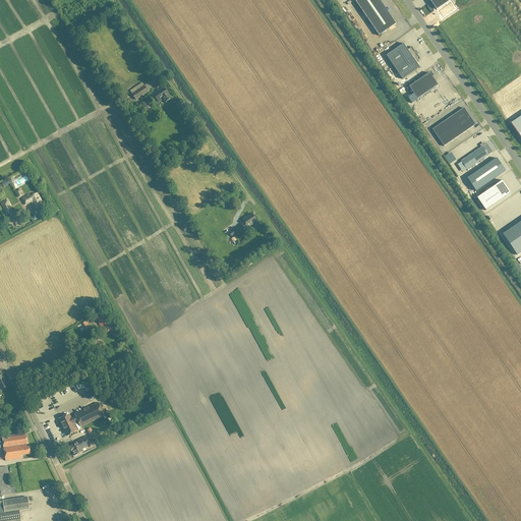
[(379,0),(358,0),(355,2),(379,37),(396,24),(379,0)]
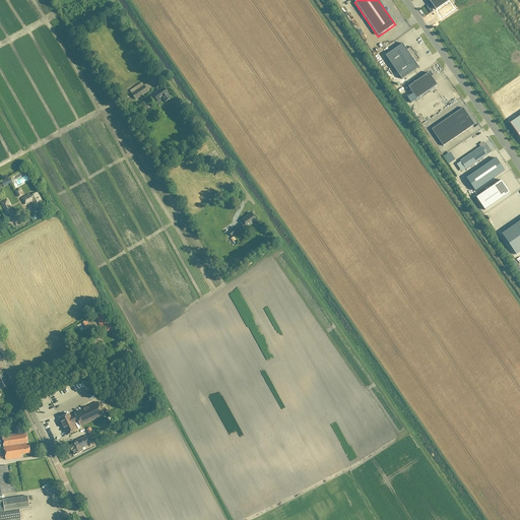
[(449,1),(448,0),(428,0),(436,10),(449,1)]
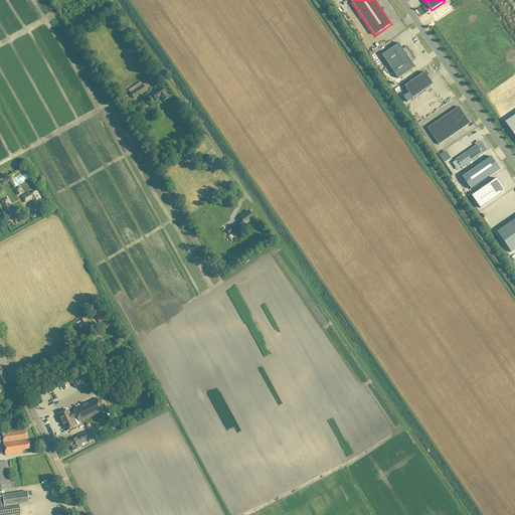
[(381,55),(398,78),(414,67),(414,68),(415,67),(410,61),(414,58),(414,59),(415,58),(412,54),(413,53),(411,50),(409,51),(406,46),(406,47),(402,49),(398,43),(398,44),(381,55)]
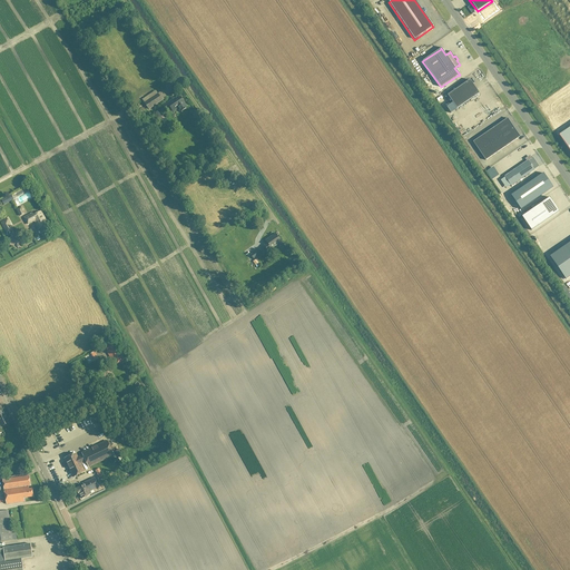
[(457,109),(479,94),(470,80),(448,96),(457,109)]
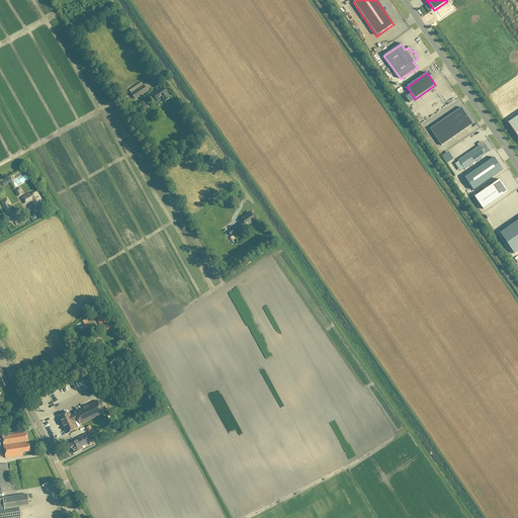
[(147,91),(143,86),(132,94),(135,99),(147,91)]
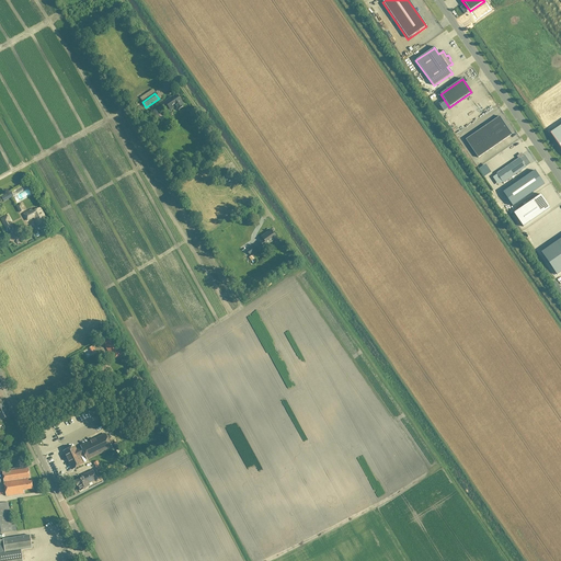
[(172,96),(160,105),(162,107),(167,105),(170,111),(175,106),(178,111),(184,106),(181,101),(176,95),(172,98),(172,96)]
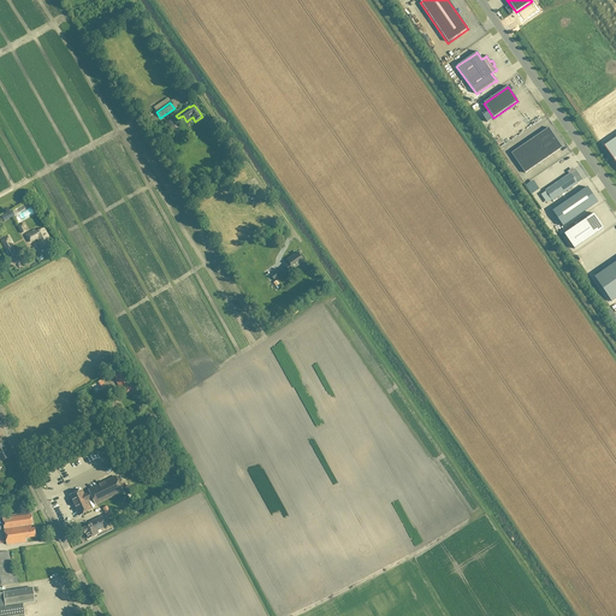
[(489,112),(483,117),(487,123),(493,118),(489,112)]
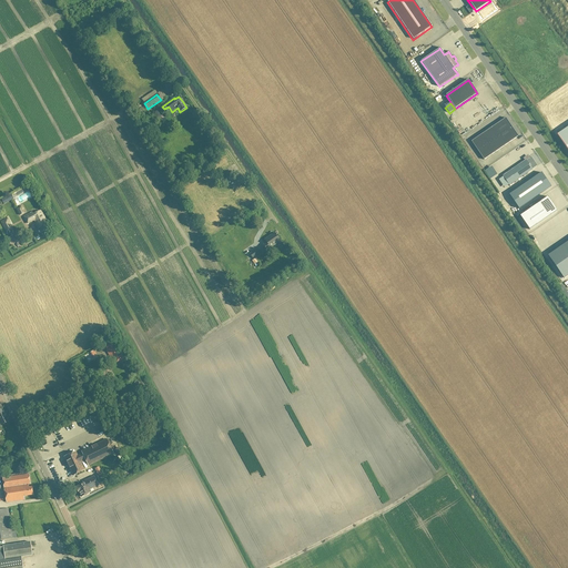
[(454,115),(450,117),(455,124),(464,120),(463,118),(457,120),(454,115)]
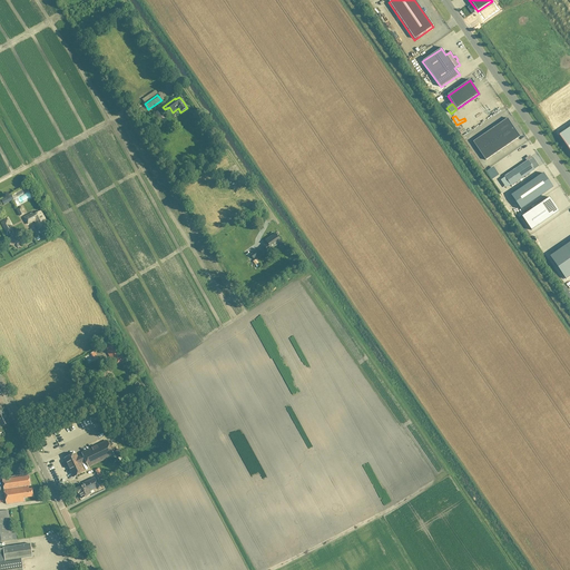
[(507,119),(481,136),(473,143),(485,160),(520,137),(507,118),(507,119)]
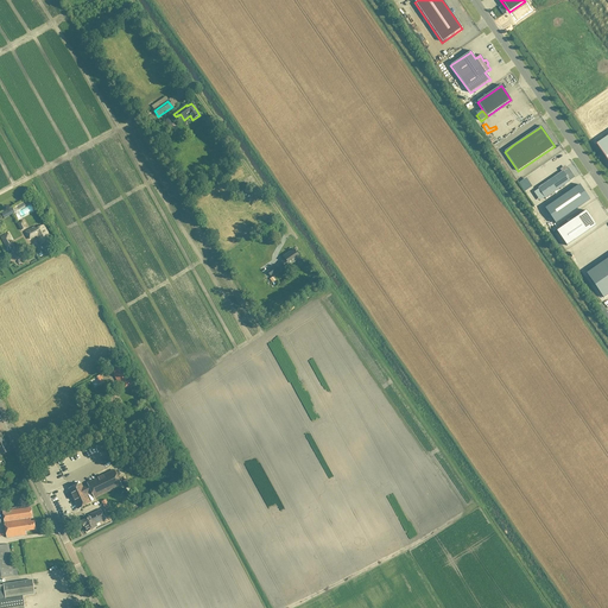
[(505,139),(501,134),(493,141),(495,146),(505,139)]
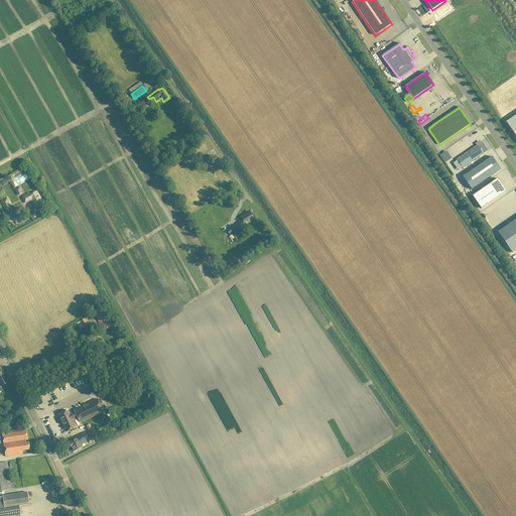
[(515,137),(515,115),(506,123),(515,137)]
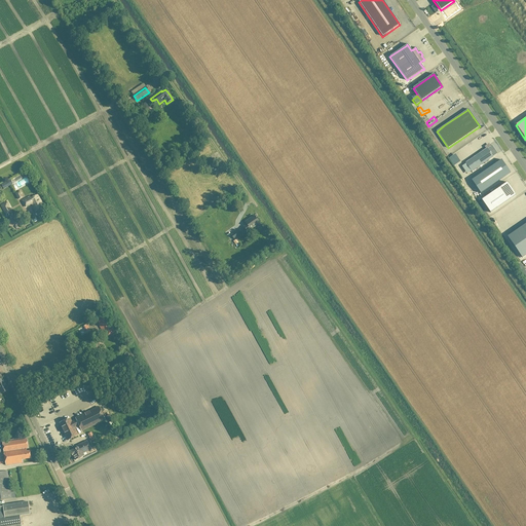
[(487,149),(465,163),(472,172),(493,157),(492,157),(497,154),(491,146),(487,149)]
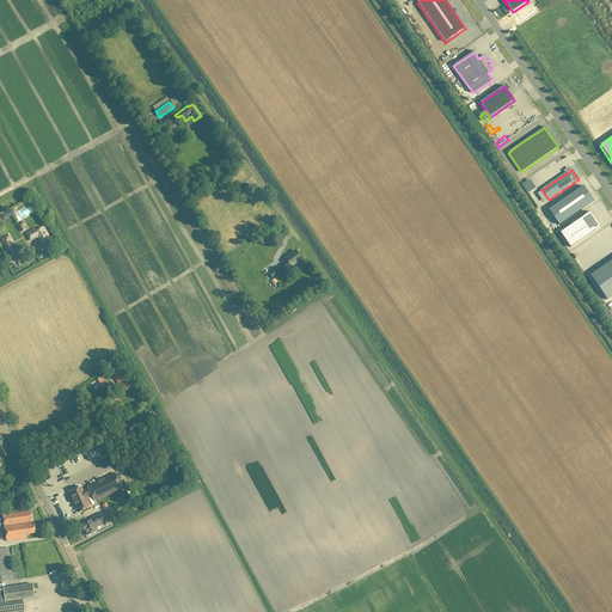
[(246,184),(238,190),(243,197),(251,191),(246,184)]
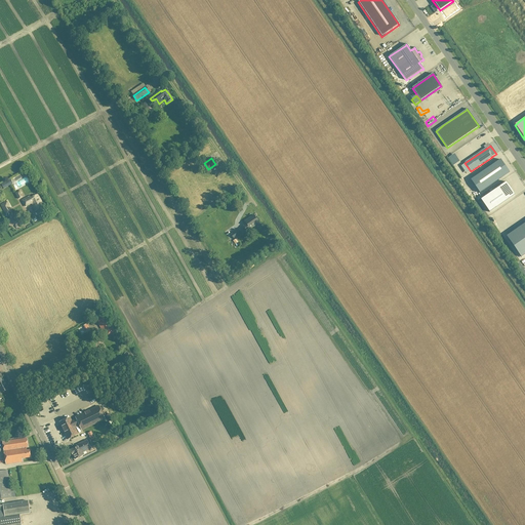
[(480,194),(510,173),(500,160),(471,180),(480,194)]
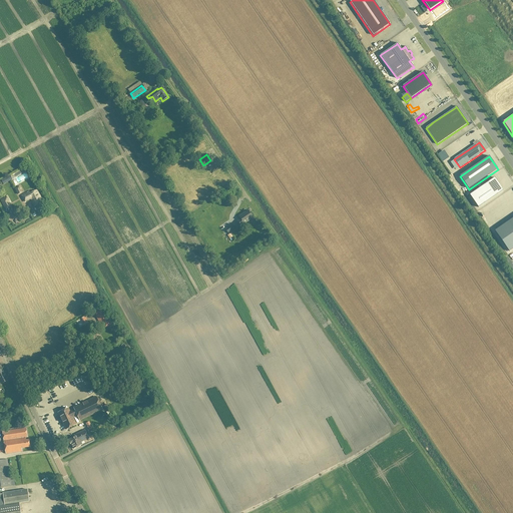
[(12,179),(10,176),(1,181),(3,184),(12,179)]
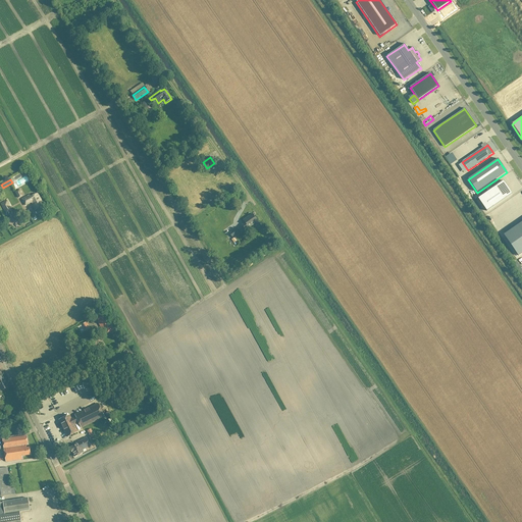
[(508,188),(504,181),(497,186),(498,186),(478,199),(486,211),(512,194),(508,188)]
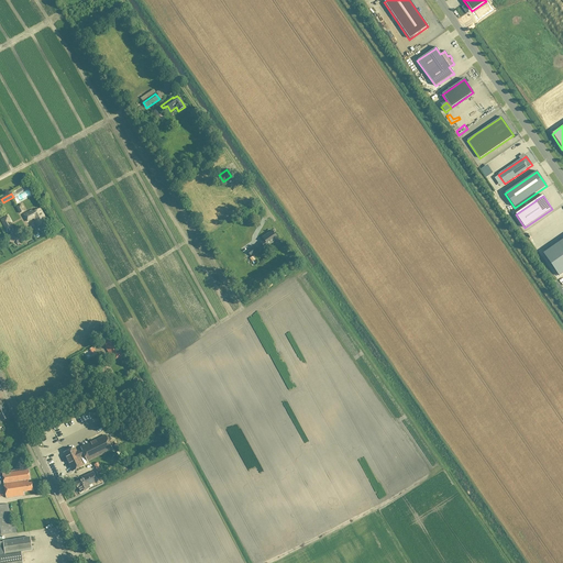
[(25,214),(26,217),(24,218),(28,222),(34,218),(35,220),(35,221),(39,227),(40,225),(42,229),(47,227),(45,222),(47,221),(45,218),(44,218),(44,217),(44,216),(40,209),(33,212),(32,210),(25,214)]
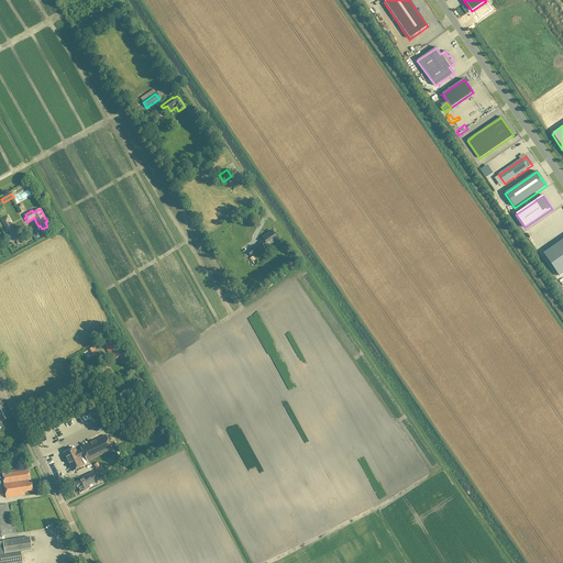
[(12,227),(7,217),(1,220),(6,230),(12,227)]
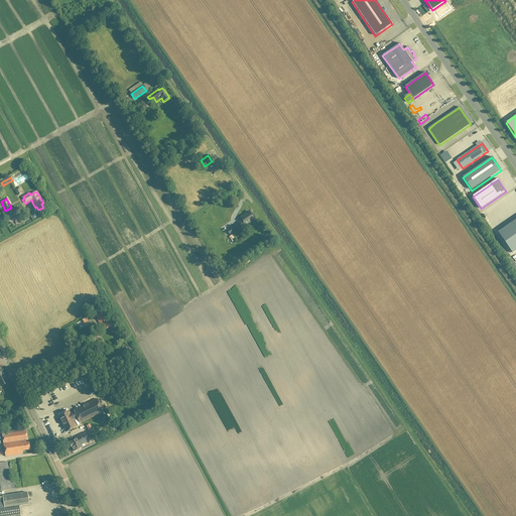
[(255,219),(249,212),(240,218),(242,221),(239,223),(242,228),(255,219)]
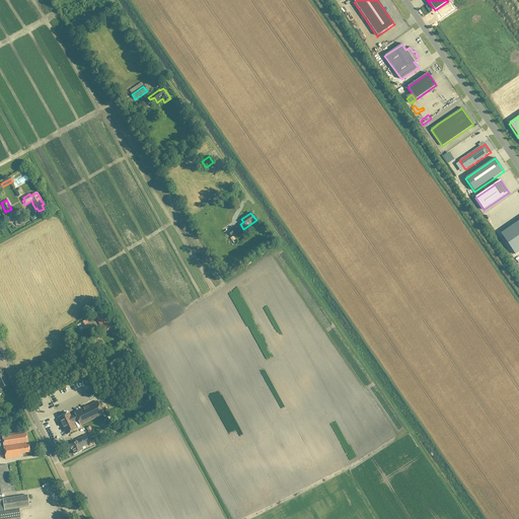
[(515,254),(518,251),(518,221),(501,234),(515,254)]
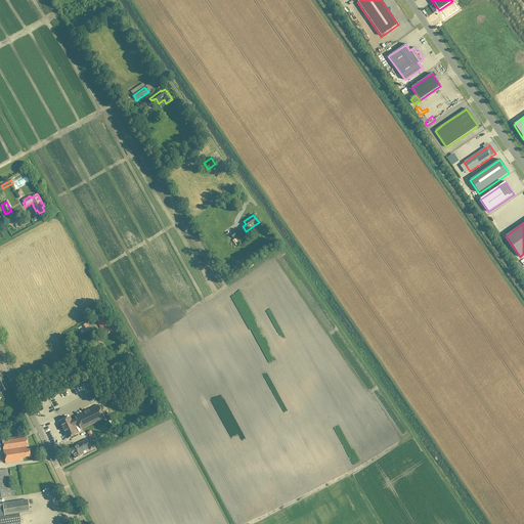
[(233,233),(230,234),(233,239),(234,238),(236,237),(237,236),(241,234),(237,230),(234,232),(233,233)]
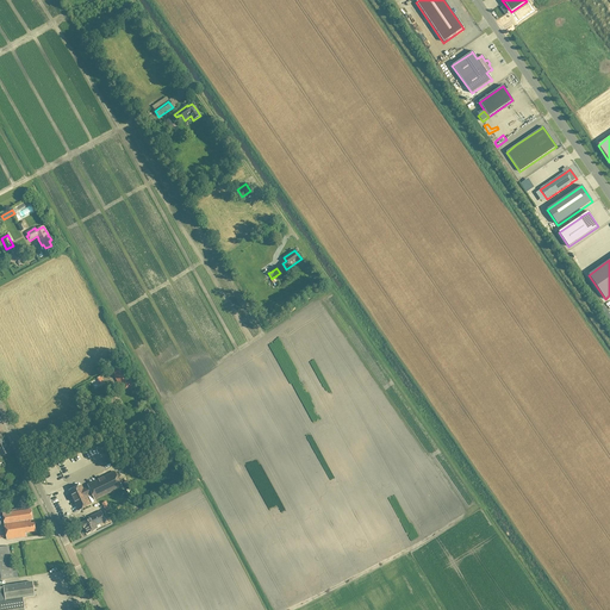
[(122,369),(120,369),(116,373),(113,374),(122,391),(132,385),(130,380),(128,381),(122,369)]
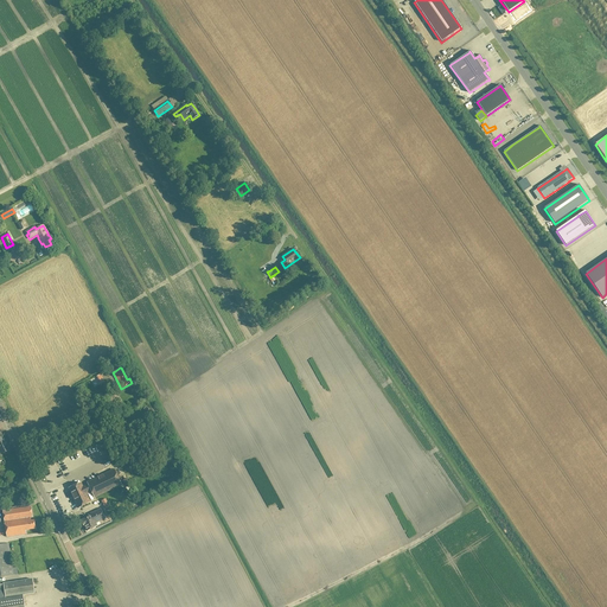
[(94,498),(95,498),(121,485),(114,470),(87,483),(88,485),(82,487),(81,483),(69,489),(78,509),(90,503),(85,494),(91,492),(94,498)]
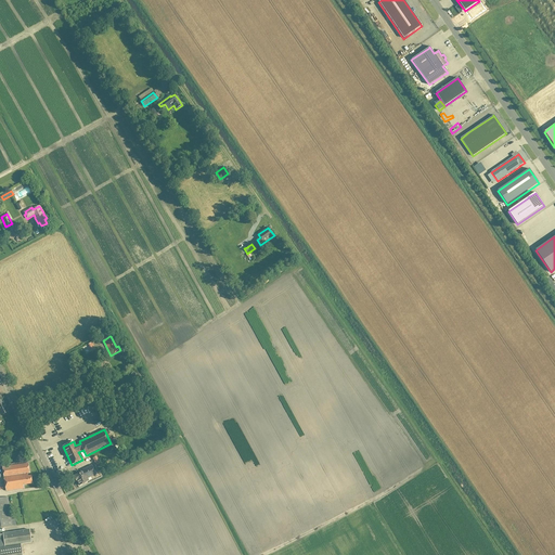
[(28,464),(2,467),(5,491),(24,489),(23,486),(33,483),(30,476),(28,477),(27,474),(29,474),(28,464)]
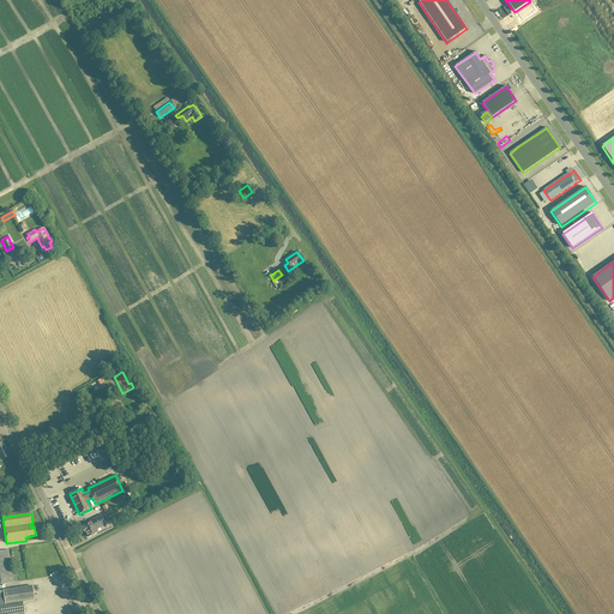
[(85,533),(88,537),(97,533),(96,530),(106,525),(102,516),(90,522),(90,523),(83,528),(85,533)]
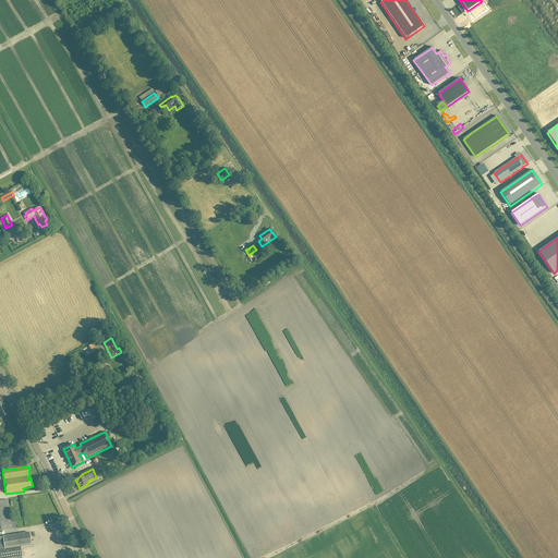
[(0,531),(12,529),(11,522),(8,500),(0,500),(0,531)]
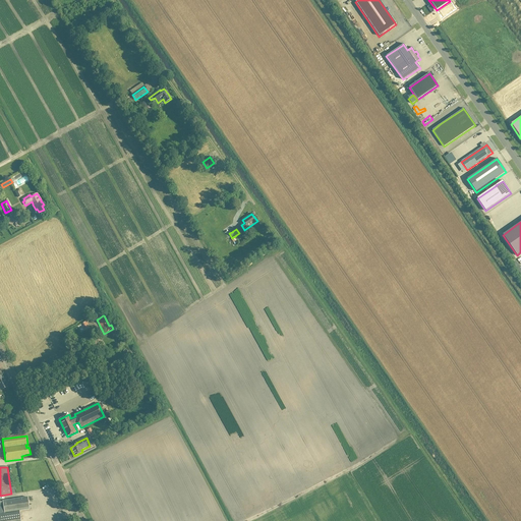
[(3,502),(0,502),(0,520),(20,520),(19,511),(30,510),(27,498),(2,501),(3,502)]
